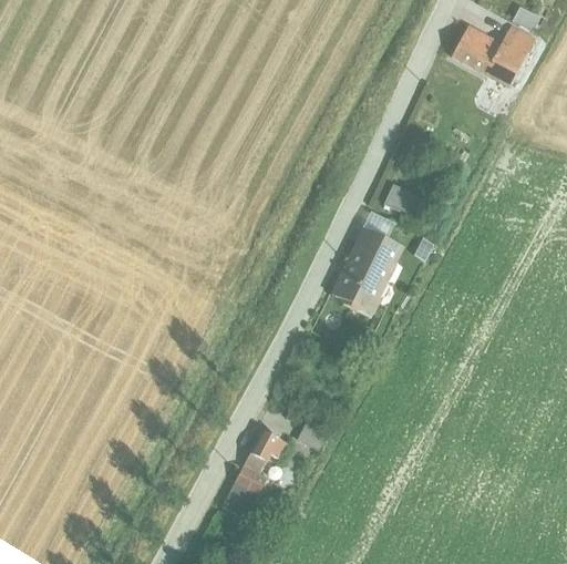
[(519,6),(512,19),(532,31),(539,17),(519,6)]
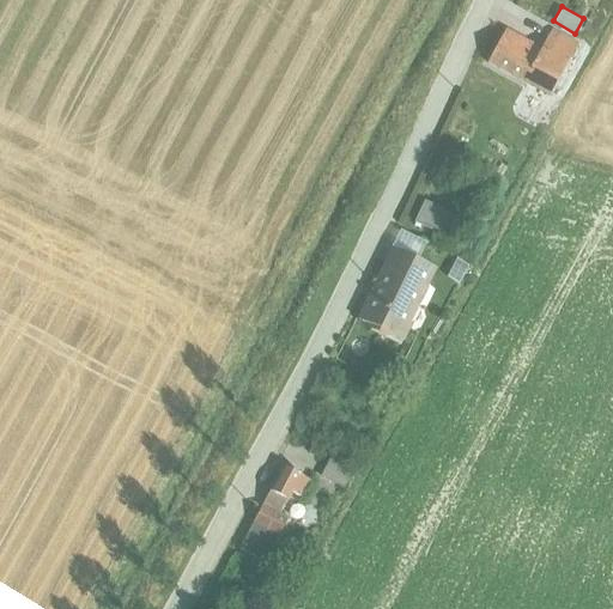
[(507,28),(487,61),(550,95),(556,84),(559,87),(566,74),(562,72),(580,42),(553,26),(541,47),(507,28)]
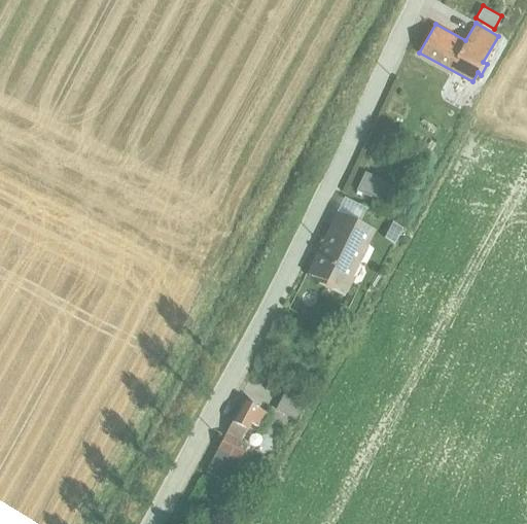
[(369,195),(377,177),(365,172),(357,189),(369,195)]
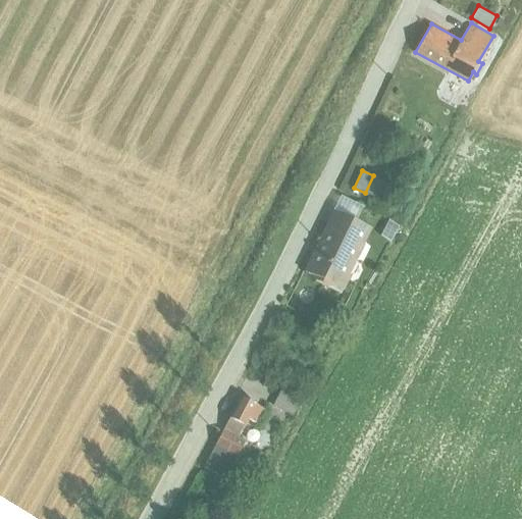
[(373,175),(365,193),(383,201),(392,184),(373,175)]
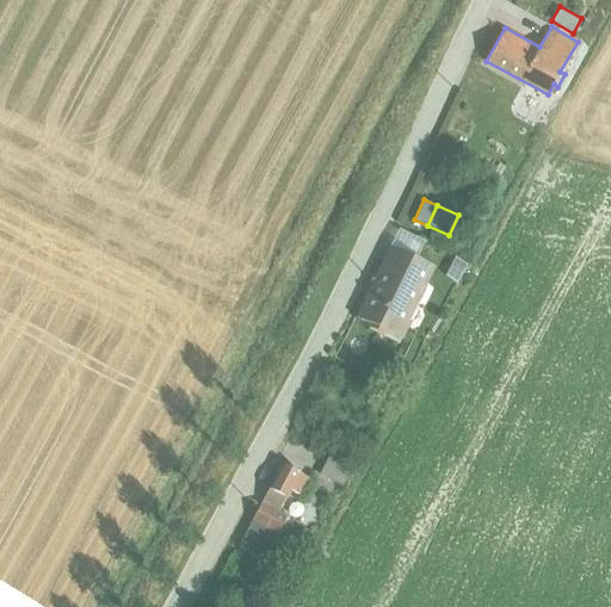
[(394,246),(417,258),(425,240),(400,228),(392,245),(394,246)]
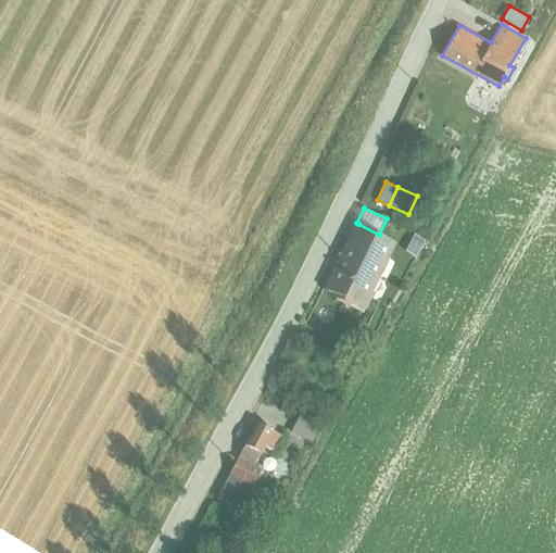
[(379,235),(358,224),(326,289),(366,309),(383,276),(381,275),(389,258),(396,242),(379,235)]
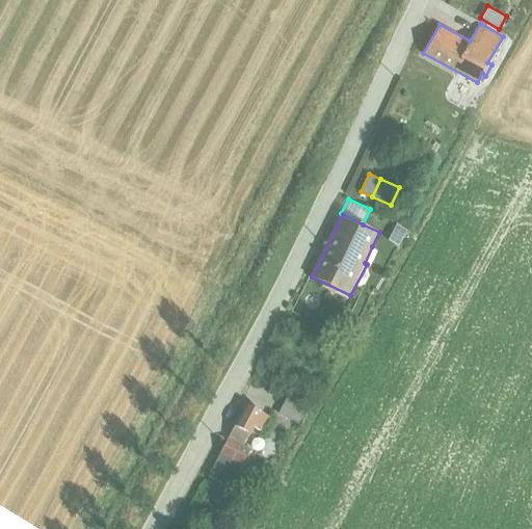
[(393,221),(388,232),(391,234),(389,238),(399,243),(406,230),(393,221)]
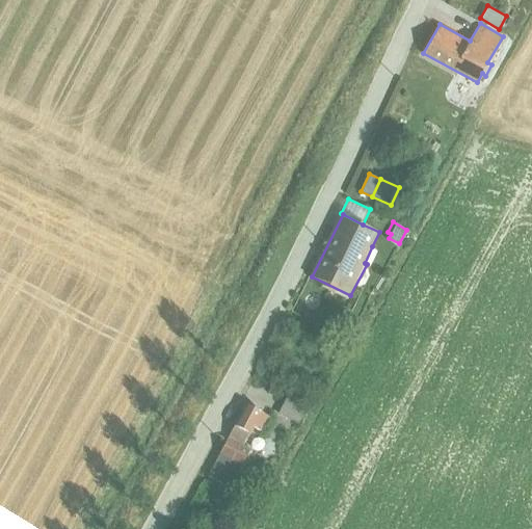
[(365,263),(367,264),(369,265),(377,249),(372,246),(365,263)]
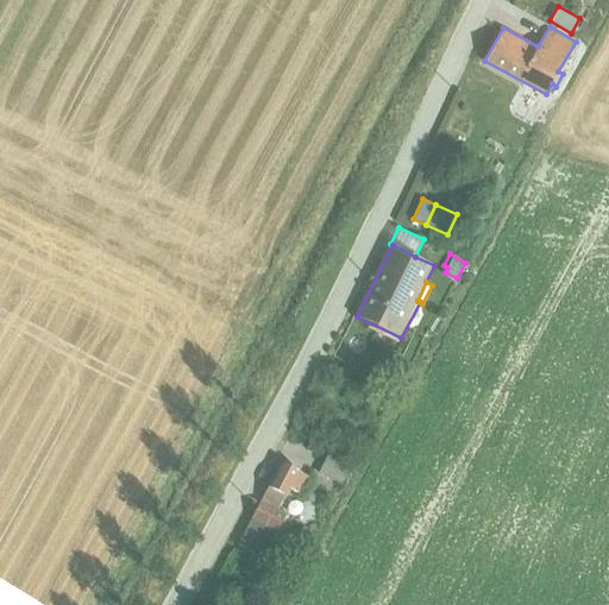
[(328,455),(320,471),(344,483),(351,467),(350,467),(328,455)]
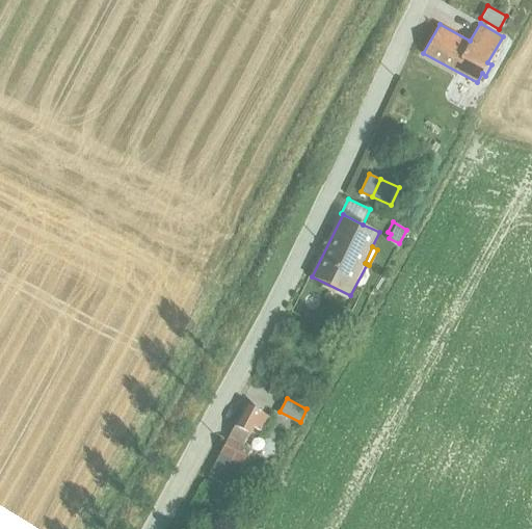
[(246,403),(208,474),(230,486),(249,448),(243,445),(255,424),(264,430),(272,417),(246,403)]
